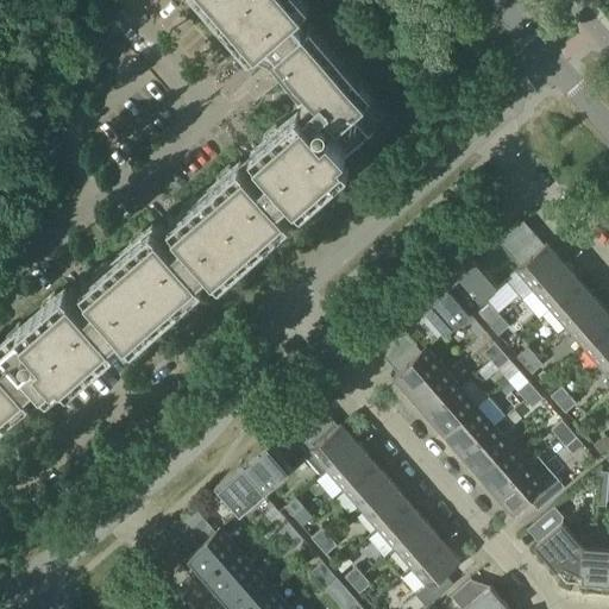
[(307,111),(349,75),(297,16),(303,11),(294,0),(215,0),(259,49),(269,41),(309,86),(305,92),(306,93),(305,104),(302,106),(307,111)]
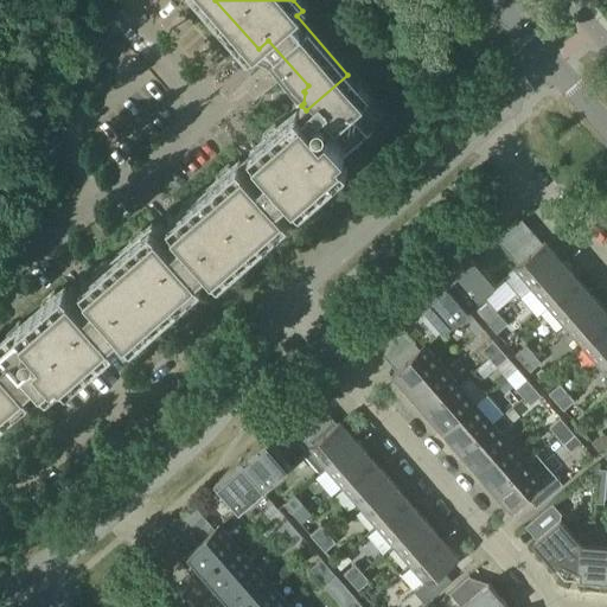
[(347,75),(306,110),(256,153),(270,168),(261,176),(248,160),(176,223),(184,232),(176,241),(160,223),(89,286),(96,294),(88,302),(72,285),(1,349),(10,357),(0,365),(0,416),(34,387),(42,394),(101,343),(122,324),(128,331),(209,261),(215,268),(287,205),(281,198),(289,191),(296,198),(387,120),(347,75)]
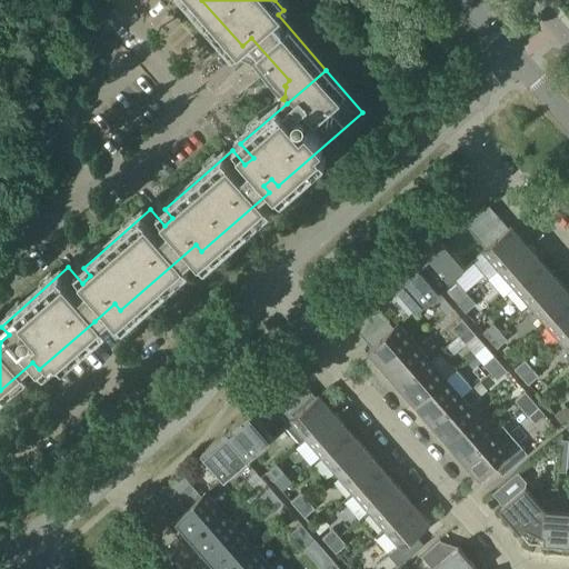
[(487,229),(499,218),(489,207),(467,226),(467,227),(477,238),(487,229)]
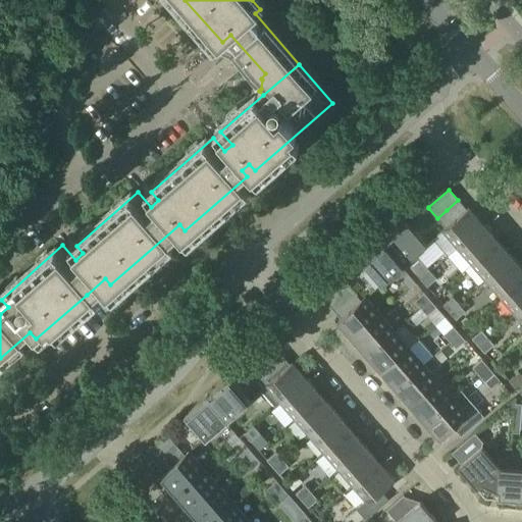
[(448,256),(457,248),(470,237),(484,224),(475,215),(473,217),(458,200),(447,210),(437,218),(446,227),(441,230),(442,231),(433,240),(448,256)]
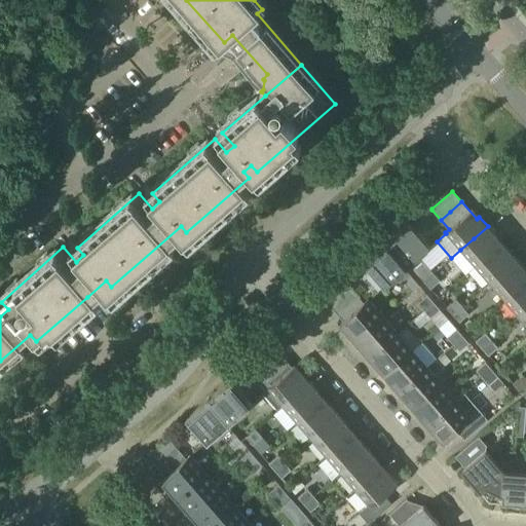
[(402,230),(386,243),(408,268),(425,253),(430,248),(429,248),(412,226),(411,226),(409,223),(402,230)]
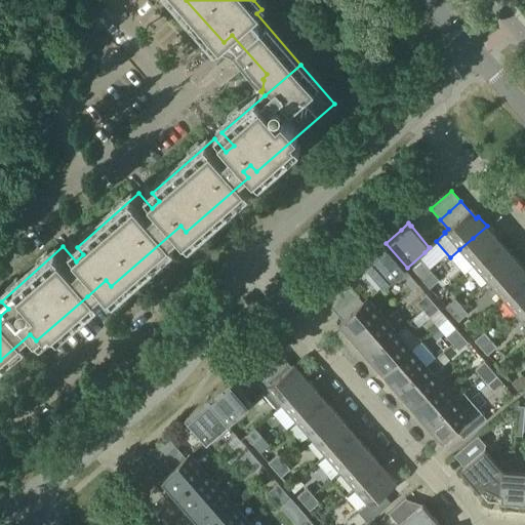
[(459,249),(474,267),(498,245),(492,238),(495,236),(487,226),(473,238),(459,249)]
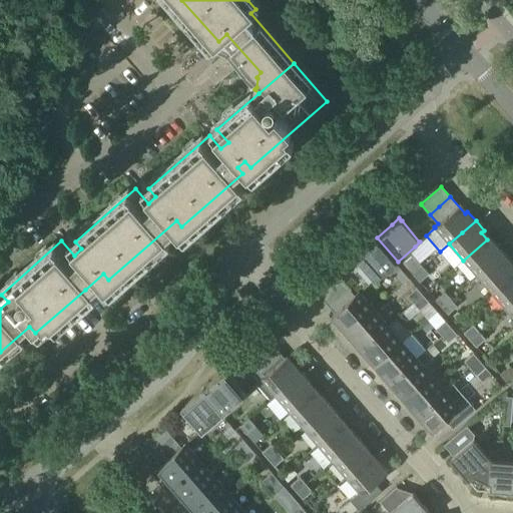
[(396,264),(398,262),(377,237),(362,250),(364,253),(357,260),(375,281),(389,270),(396,264)]
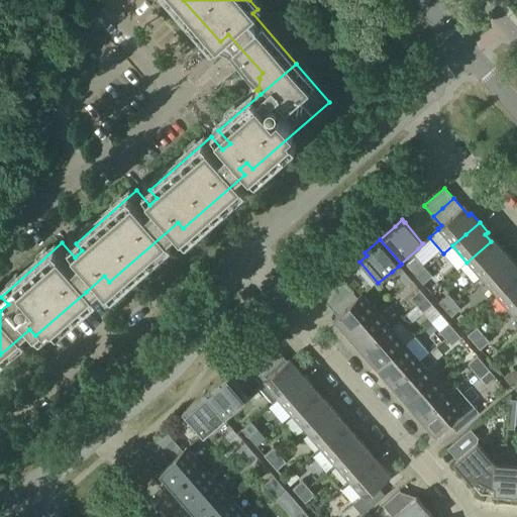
[(491,241),(467,263),(481,279),(508,255),(500,246),(497,248),(491,241)]
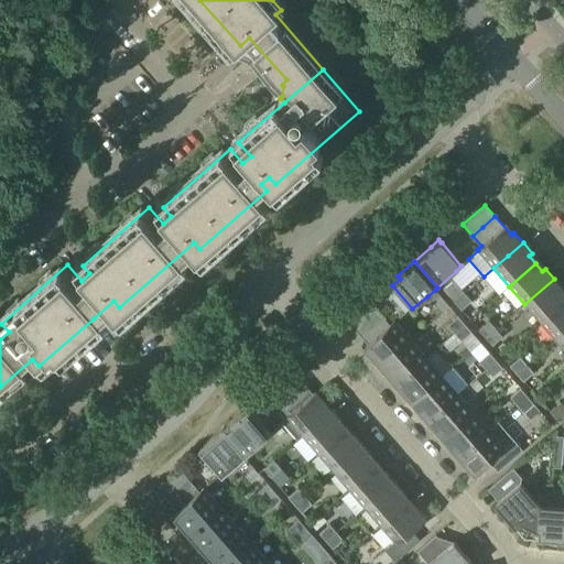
[(540,322),(563,301),(563,295),(560,292),(563,289),(554,279),(524,304),(540,322)]
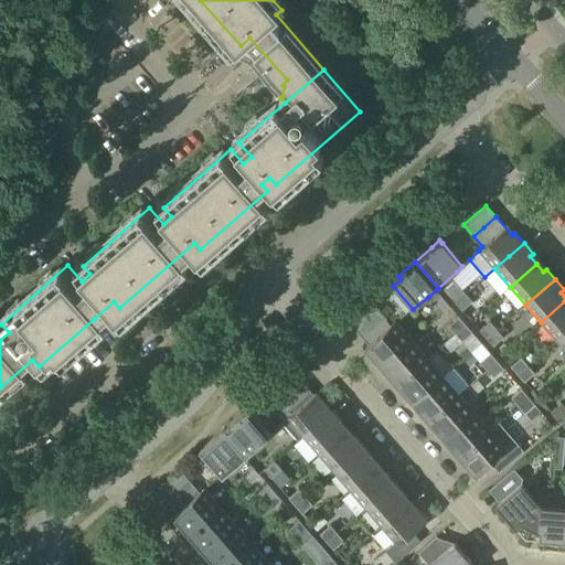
[(456,302),(466,294),(454,280),(444,289),(456,302)]
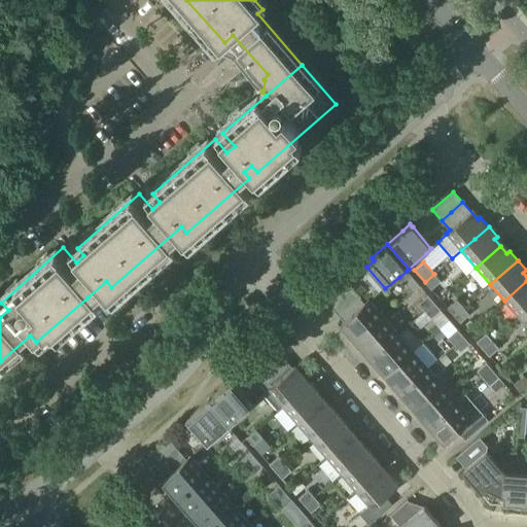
[(407,271),(399,277),(413,292),(420,286),(407,271)]
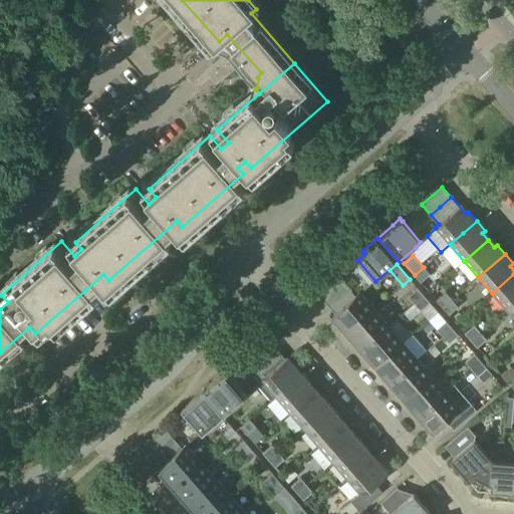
[(424,267),(415,275),(421,282),(430,274),(424,267)]
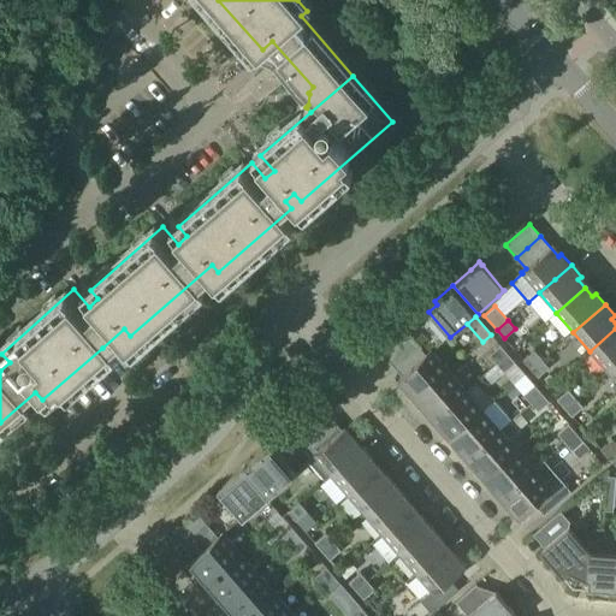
[(615,329),(590,351),(606,372),(615,363),(615,329)]
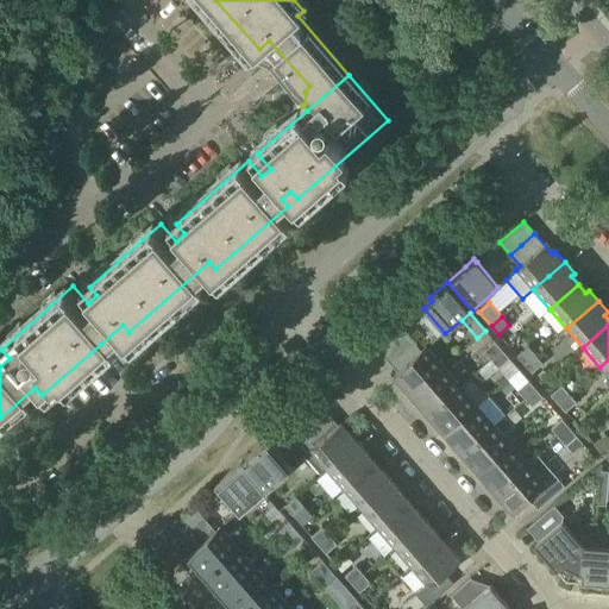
[(388,360),(412,340),(401,327),(377,349),(388,360)]
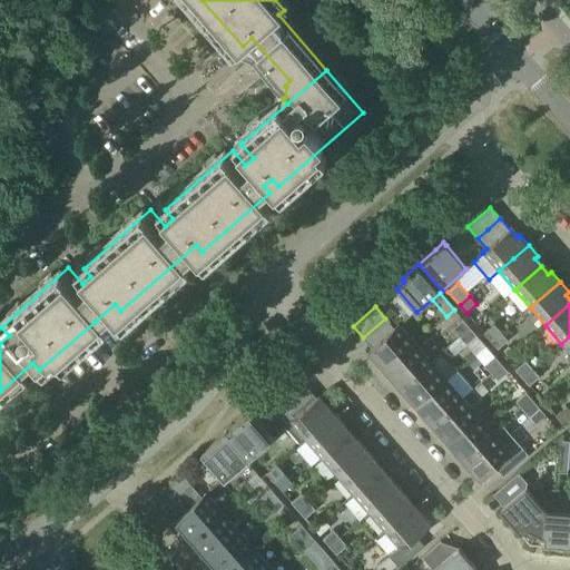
[(385,318),(363,337),(379,356),(376,360),(385,370),(415,344),(399,325),(394,328),(385,318)]
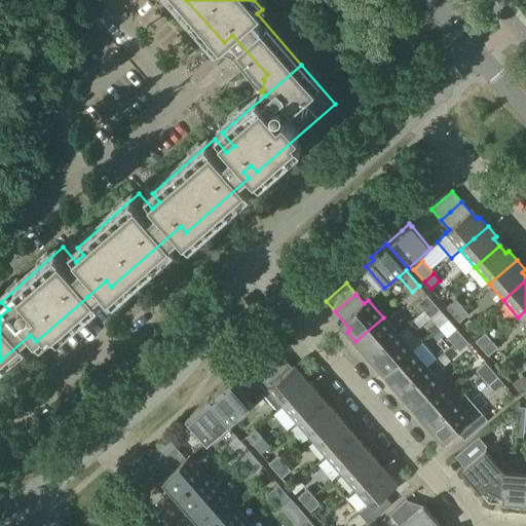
[(424,310),(434,302),(427,295),(418,303),(424,310)]
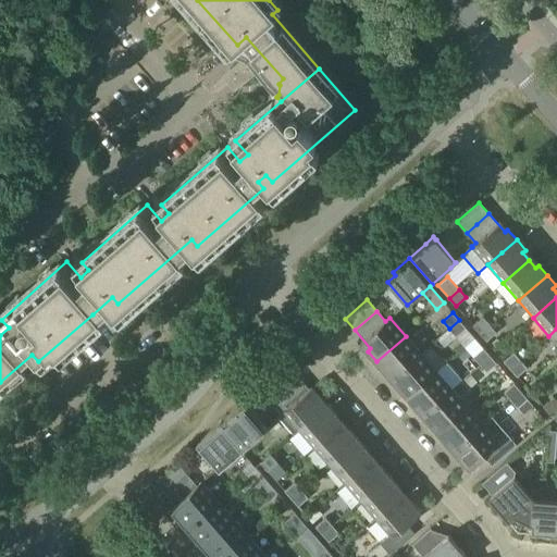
[(480,334),(490,325),(483,318),(473,326),(480,334)]
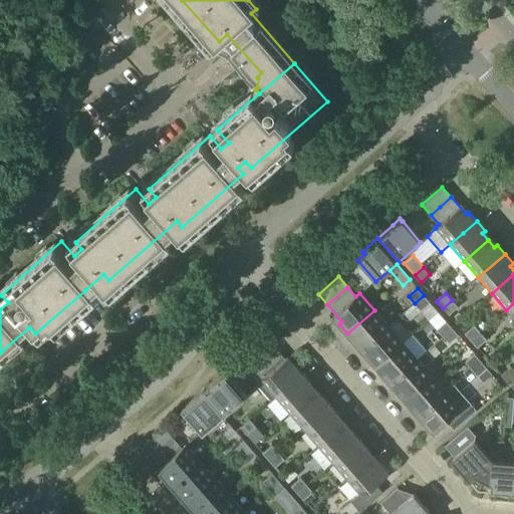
[(424,295),(415,303),(421,311),(430,303),(424,295)]
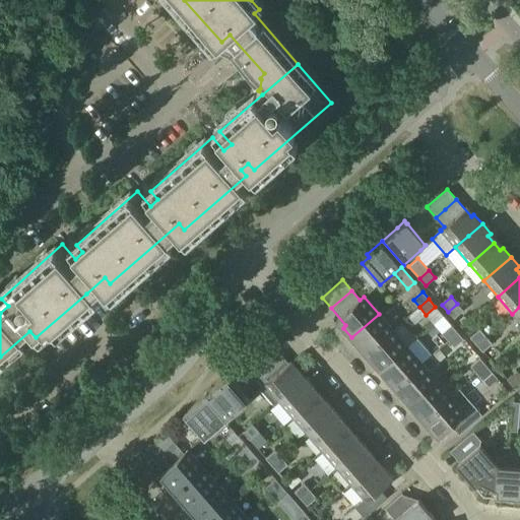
[(457,304),(448,312),(454,319),(463,311),(457,304)]
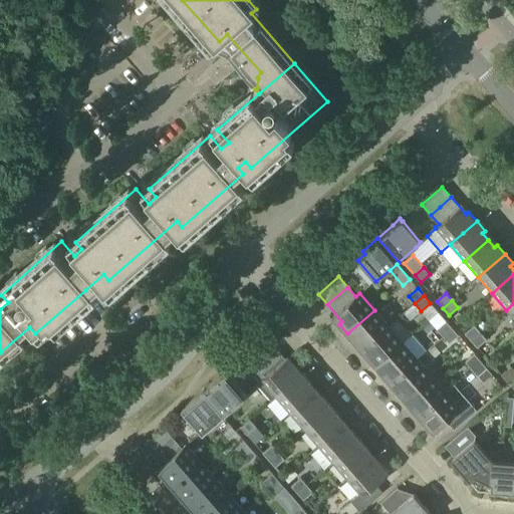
[(430,319),(438,312),(433,306),(425,314),(430,319)]
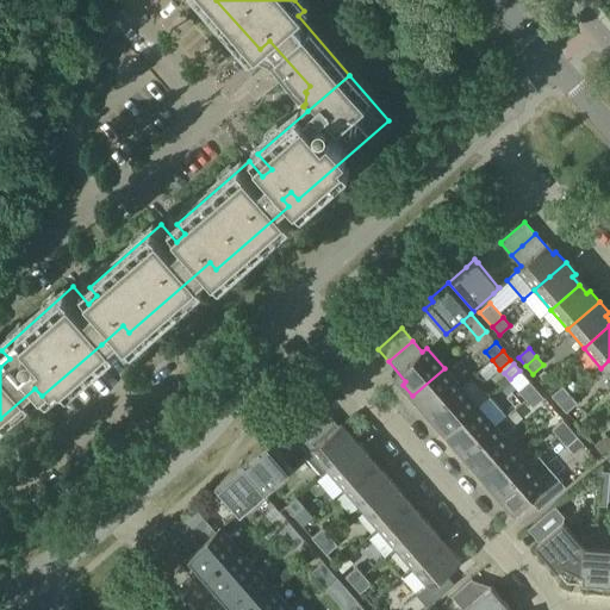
[(425,404),(433,412),(461,387),(444,368),(412,396),(422,406),(425,404)]
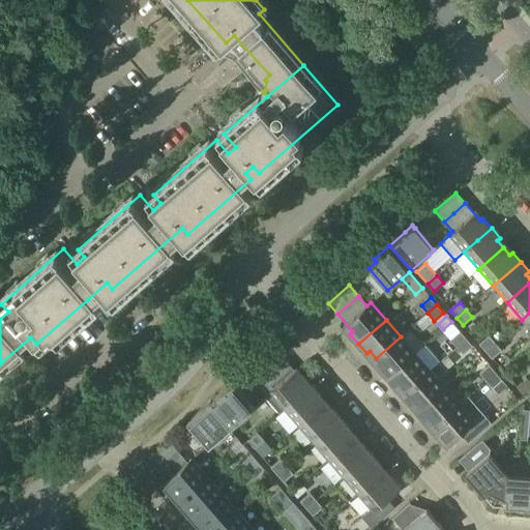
[(478,327),(473,322),(468,327),(472,332),(478,327)]
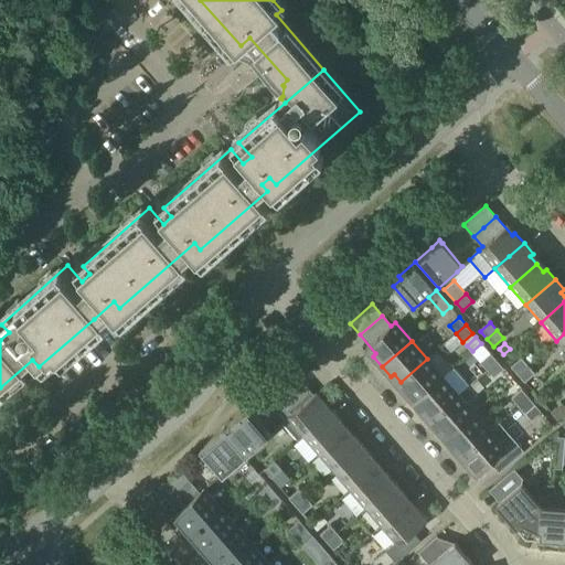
[(487,370),(497,361),(490,353),(480,362),(487,370)]
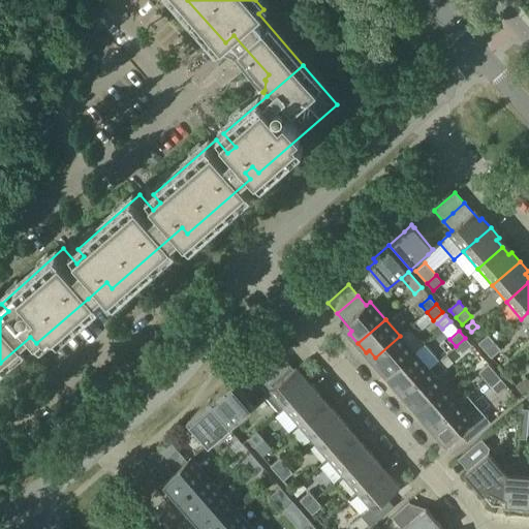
[(485,350),(494,342),(488,335),(478,343),(485,350)]
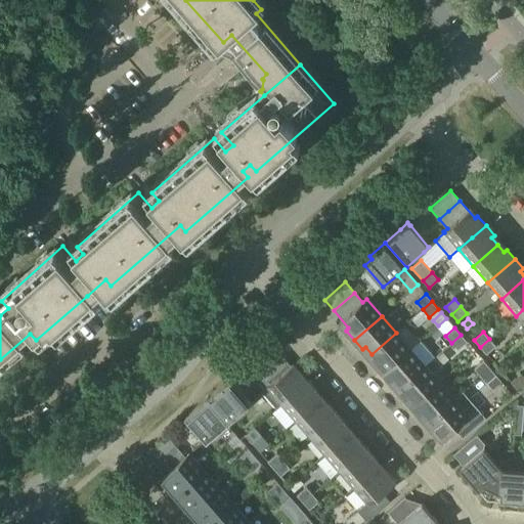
[(375,363),(383,374),(410,349),(396,333),(372,354),(378,361),(375,363)]
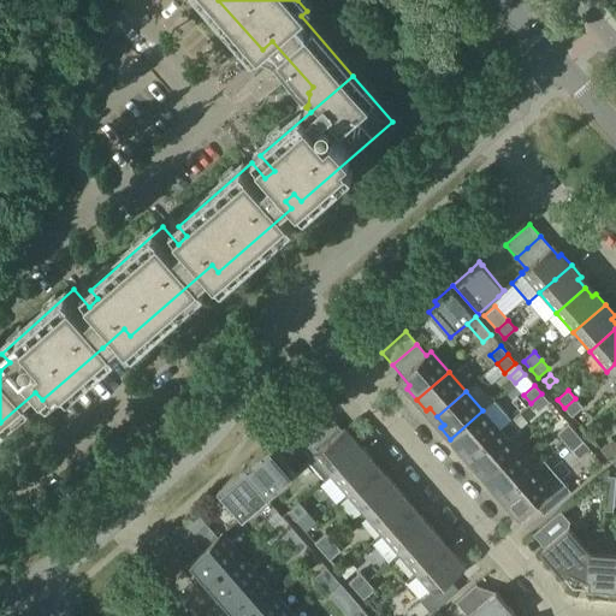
[(542,394),(531,403),(538,412),(550,402),(542,394)]
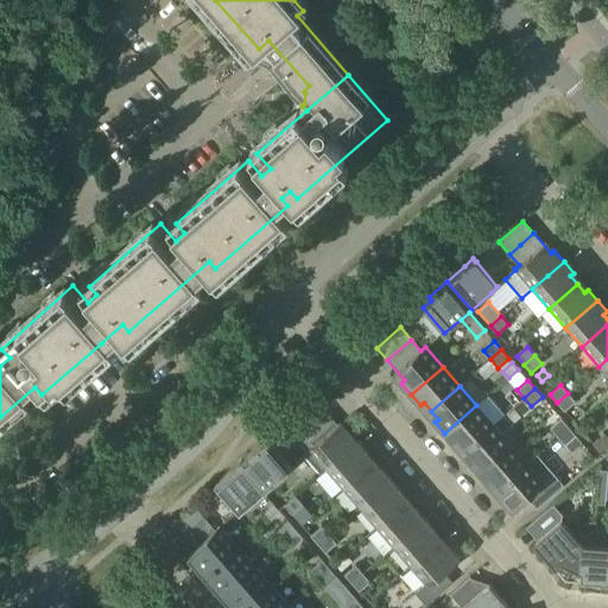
[(568,393),(557,403),(564,411),(575,401),(568,393)]
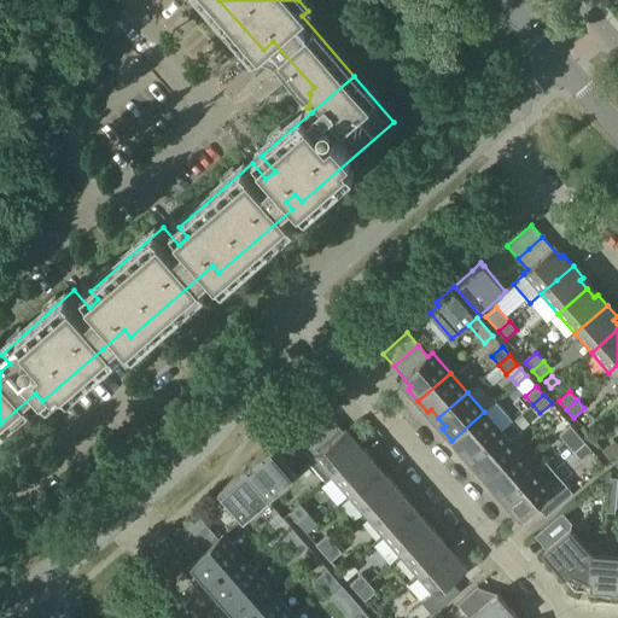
[(465,449),(472,458),(501,432),(513,421),(496,402),(484,412),(452,441),(461,452),(465,449)]
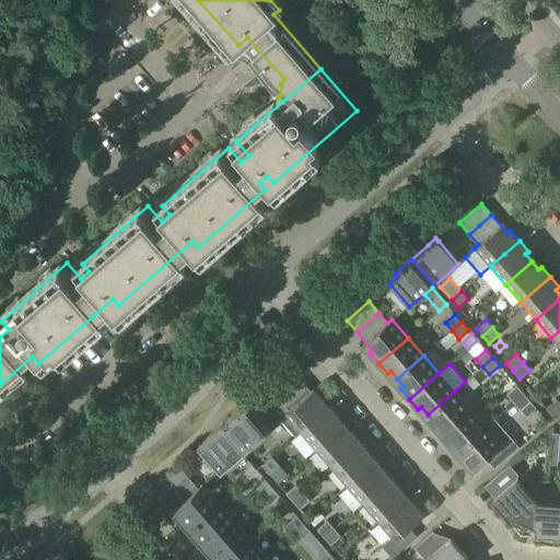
[(280,400),(302,381),(292,369),(269,388),(280,400)]
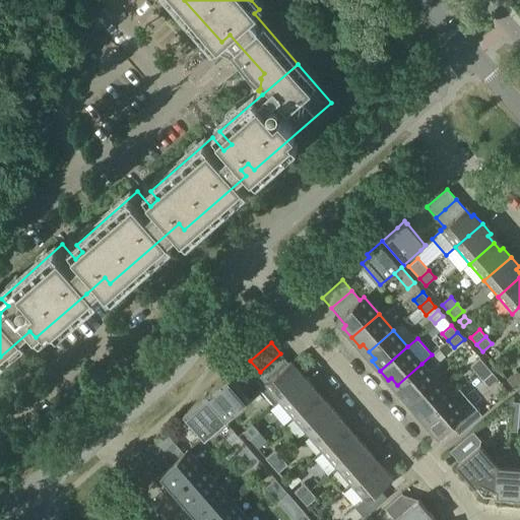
[(274,405),(306,378),(298,369),(296,371),(280,353),(260,372),(268,381),(259,388),(274,405)]
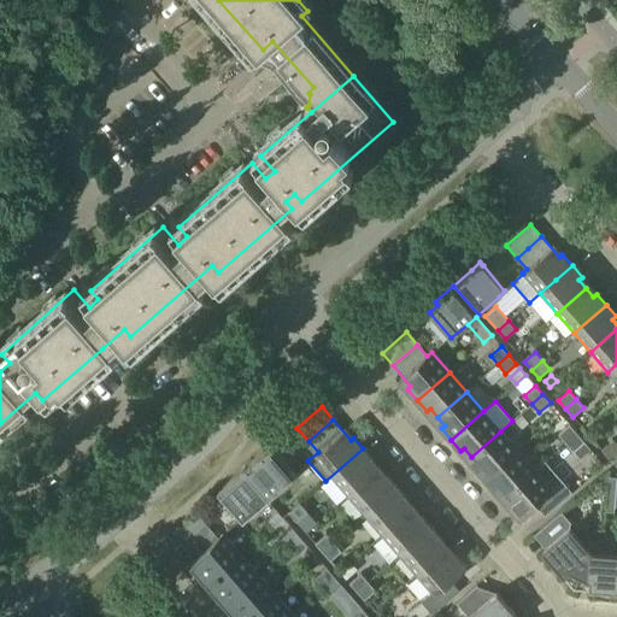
[(565,444),(577,434),(569,425),(558,435),(565,444)]
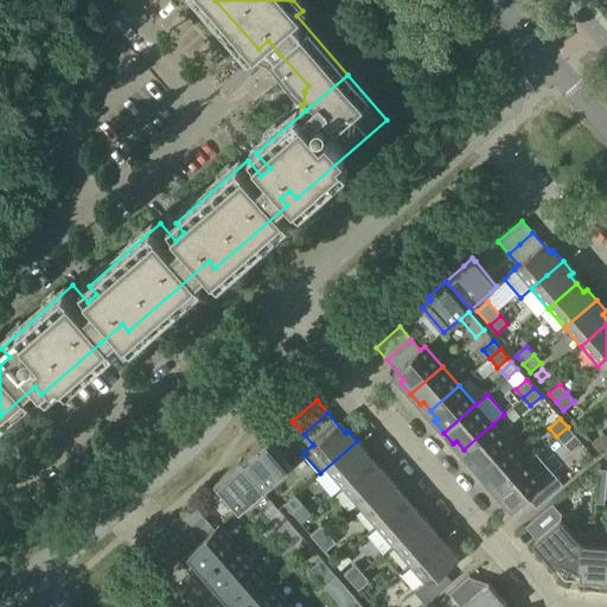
[(477,471),(509,443),(492,425),(464,449),(471,457),(467,460),(477,471)]
